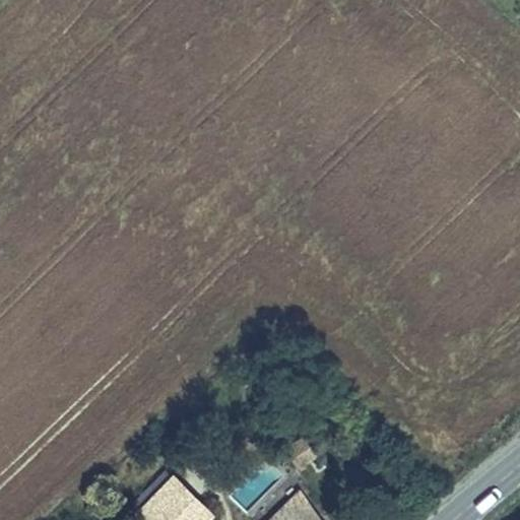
[(246,426),(243,419),(238,424),(242,429),(246,426)]
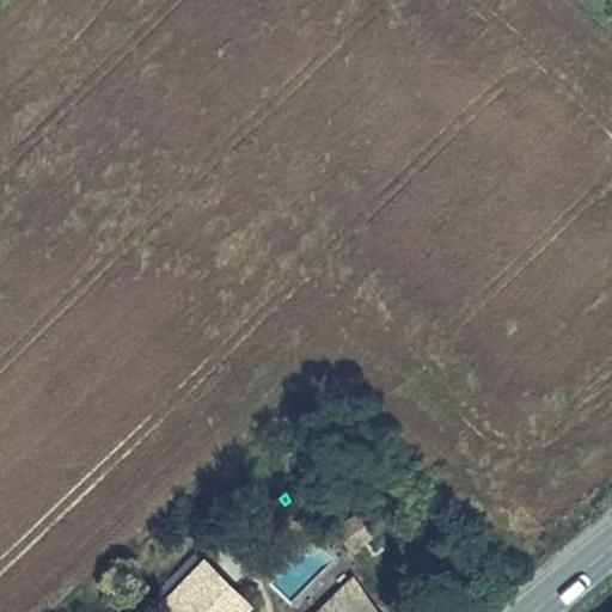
[(366,539),(380,530),(367,508),(353,518),(366,539)]
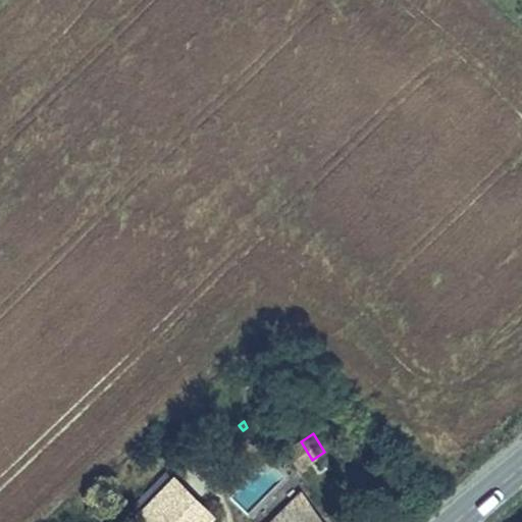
[(312,460),(301,441),(299,442),(286,453),(298,470),(312,460)]
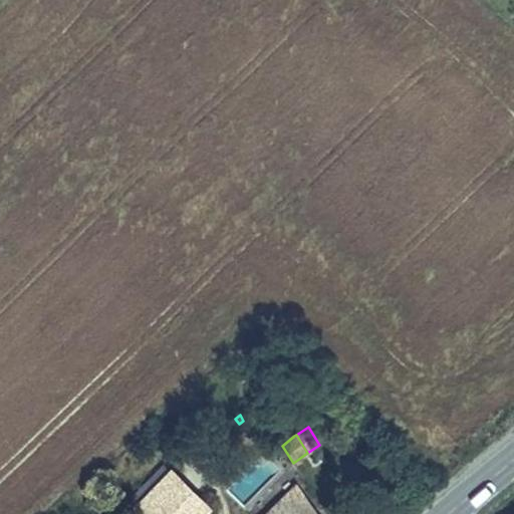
[(260,464),(233,491),(247,504),(273,477),(260,464)]
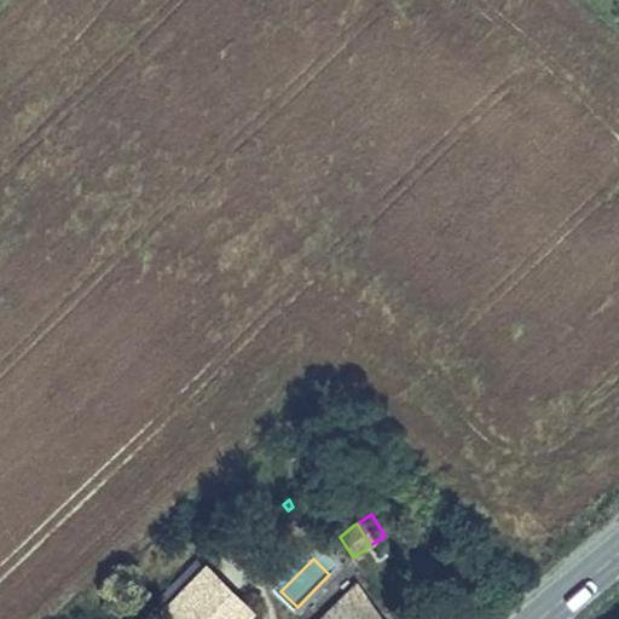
[(166,609),(204,570),(195,561),(156,601),(166,609)]
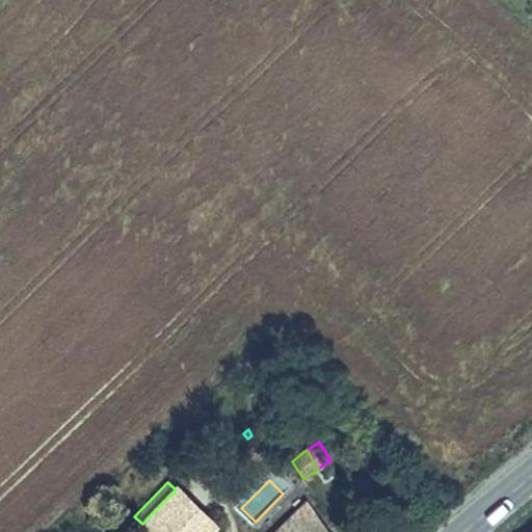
[(207,531),(214,525),(178,488),(176,489),(142,524),(141,526),(147,531),(207,531)]
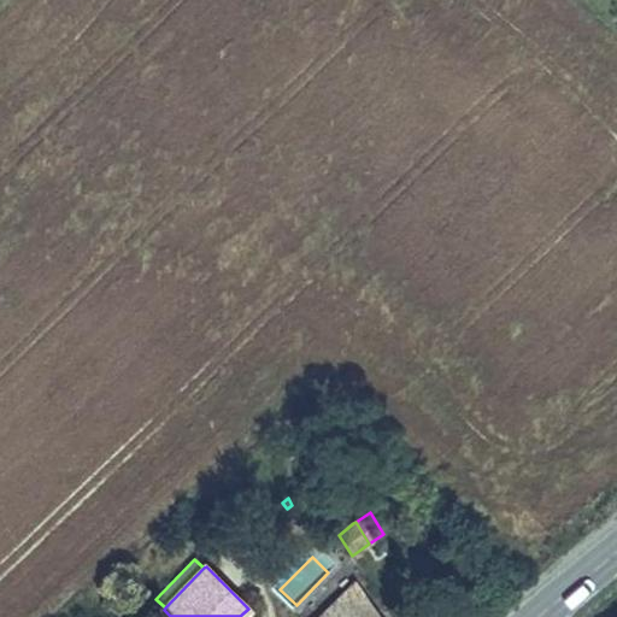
[(381,616),(357,582),(323,616),(321,616),(381,616)]
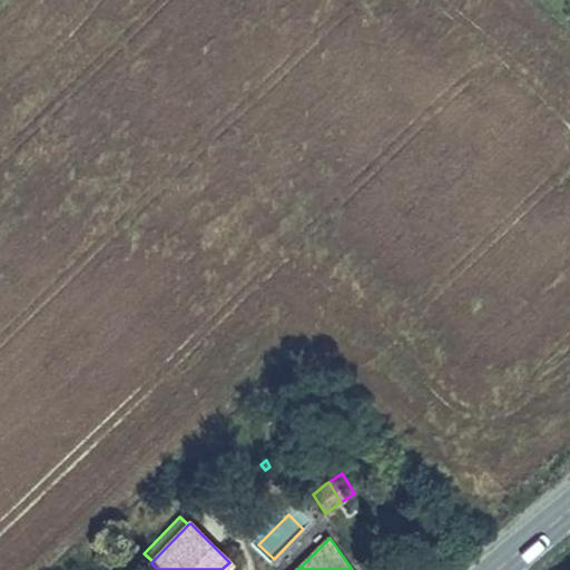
All buildings are outlined.
